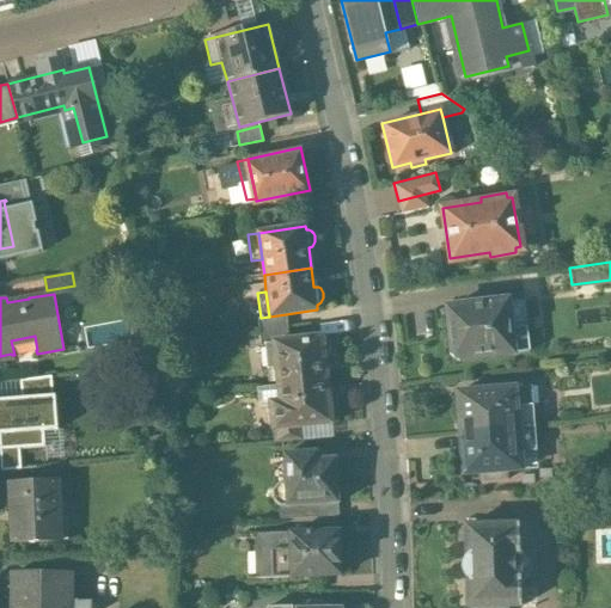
[(506,299),(446,306),(451,345),(448,345),(450,355),(457,360),(465,360),(465,357),(512,351),(508,327),(525,326),(521,298),(506,300),(506,299)]
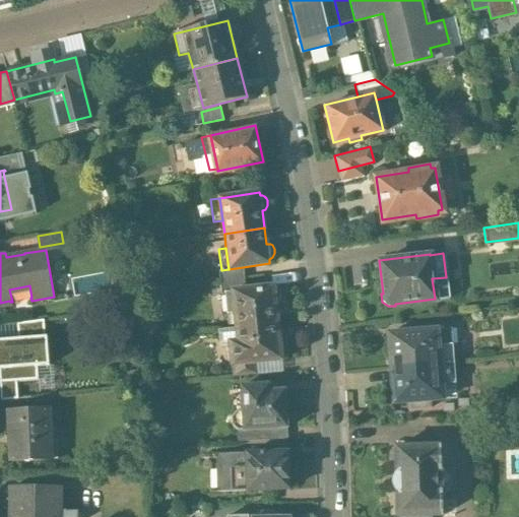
[(221,270),(218,270),(219,281),(244,278),(243,267),(221,270)]
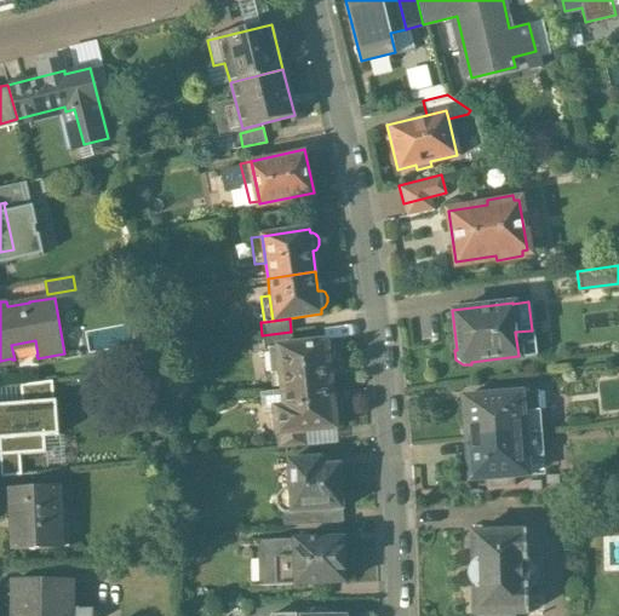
[(532,330),(515,332),(519,356),(534,353),(532,330)]
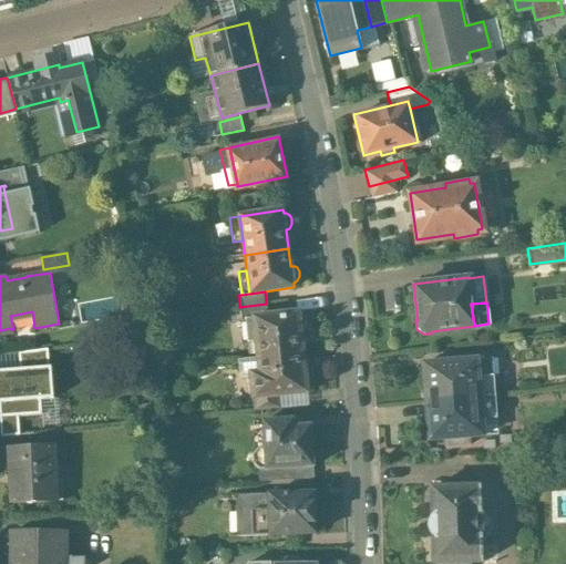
[(239,307),(238,307),(240,317),(251,316),(268,314),(266,304),(239,307)]
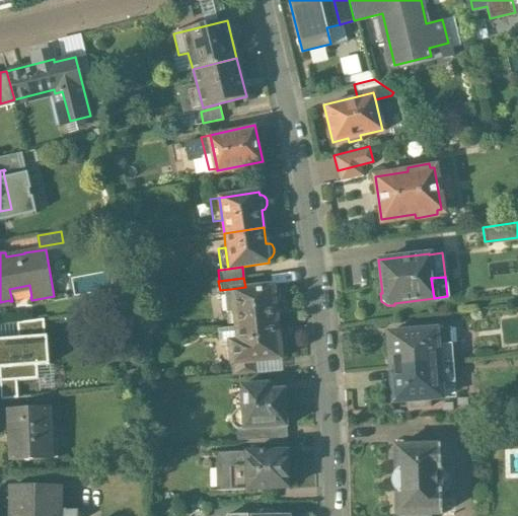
[(245,287),(230,289),(234,326),(274,322),(272,305),(279,304),(277,287),(270,288),(270,285),(245,287)]
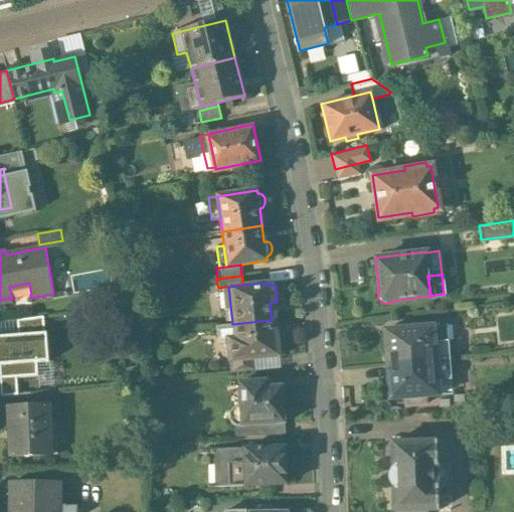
[(0,334),(44,331),(43,315),(0,321),(0,334)]
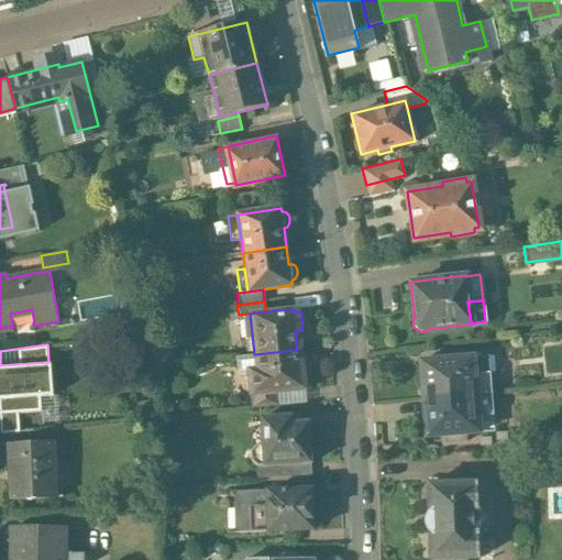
[(297,350),(254,354),(256,369),(259,393),(275,392),(301,388),(301,385),(308,384),(306,365),(299,366),(297,350)]
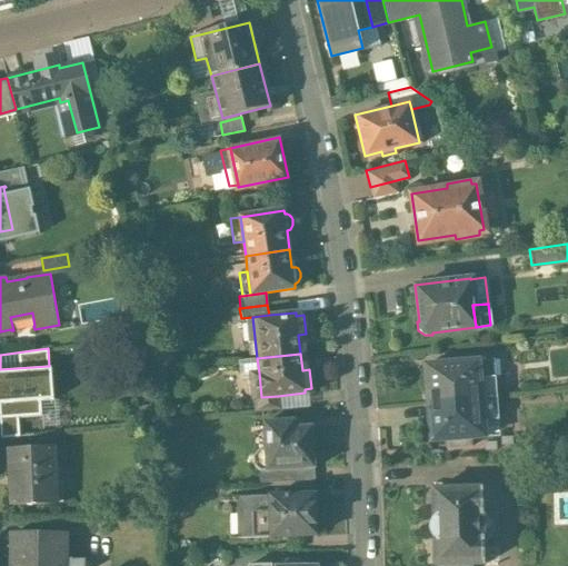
[(461,359),(440,361),(440,364),(425,365),(428,403),(481,397),(479,376),(478,359),(462,361),(461,359)]
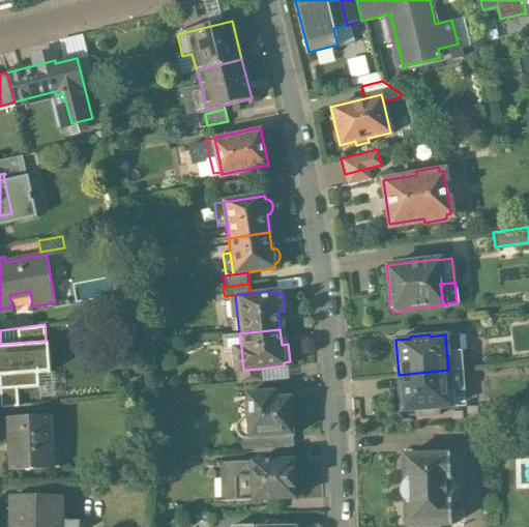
[(0,406),(18,405),(17,387),(38,385),(37,372),(50,371),(48,341),(46,341),(0,344),(0,406)]
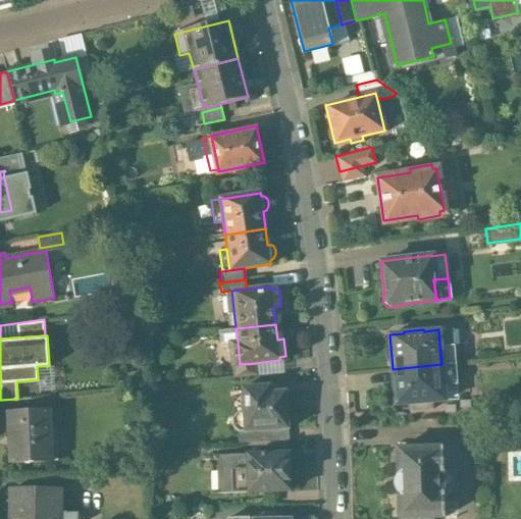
[(238,342),(229,343),(232,365),(240,364),(238,342)]
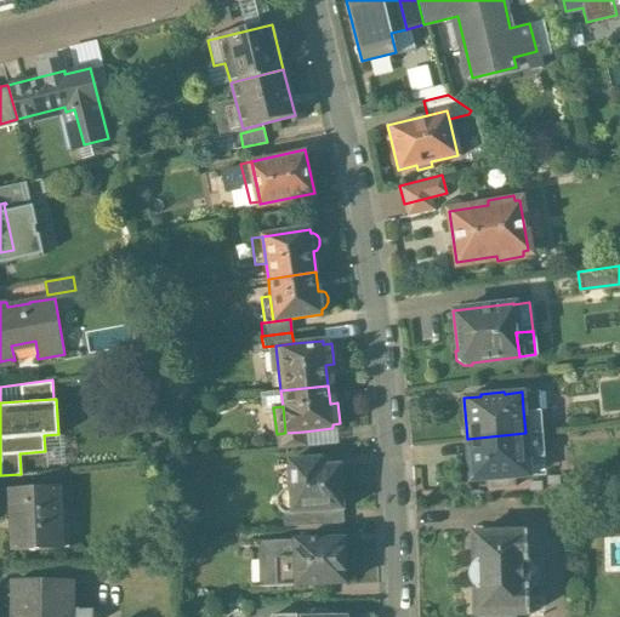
[(540,409),(523,410),(525,433),(542,432),(540,409)]
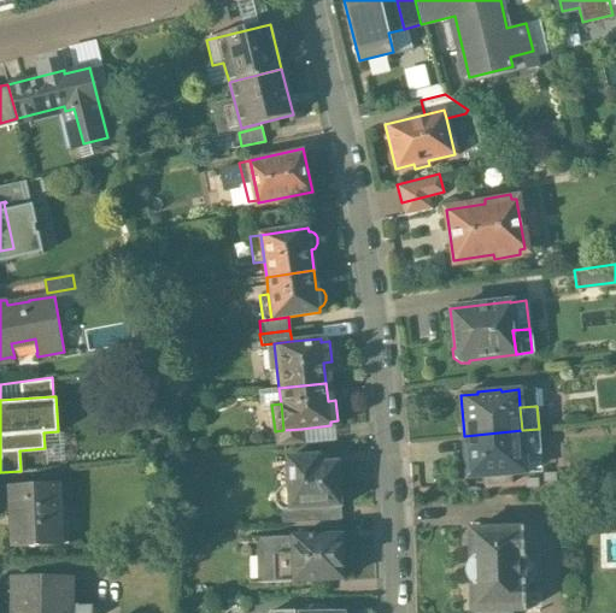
[(283,430),(275,431),(276,444),(304,441),(301,429),(283,430)]
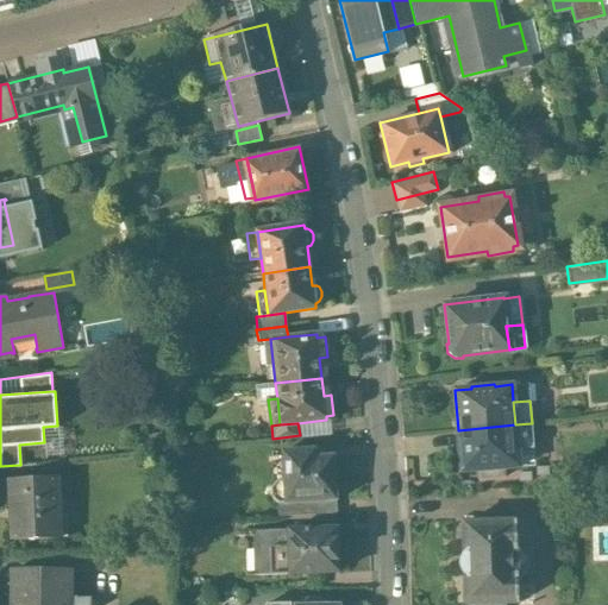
[(532,423),(515,424),(516,447),(533,446),(532,423)]
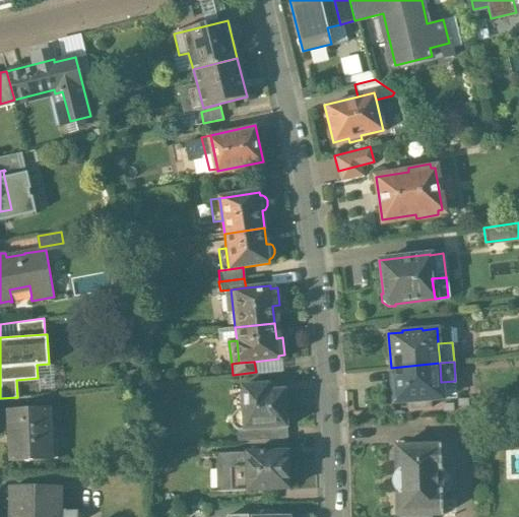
[(440,363),(391,368),(394,401),(409,400),(410,408),(430,406),(429,398),(442,397),(441,382),(440,363)]
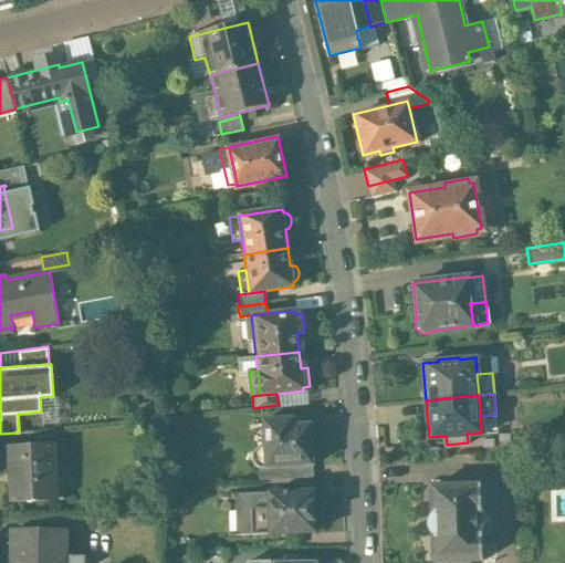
[(292,417),(261,419),(263,447),(255,447),(250,454),(251,461),(259,467),(280,466),(310,465),(311,465),(309,424),(293,425),(292,417)]
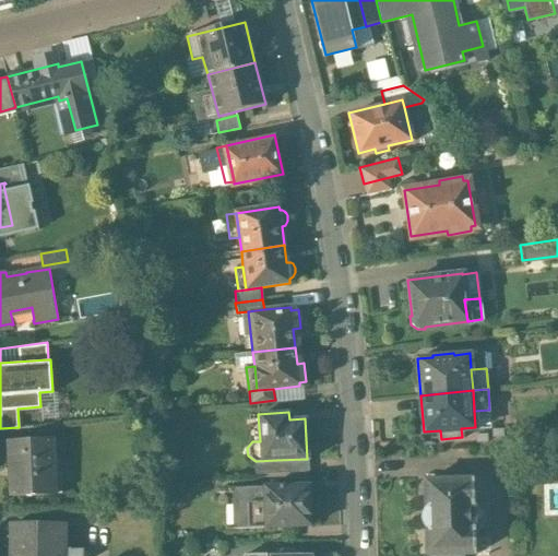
[(61,423),(31,425),(32,438),(51,437),(51,438),(63,437),(61,423)]
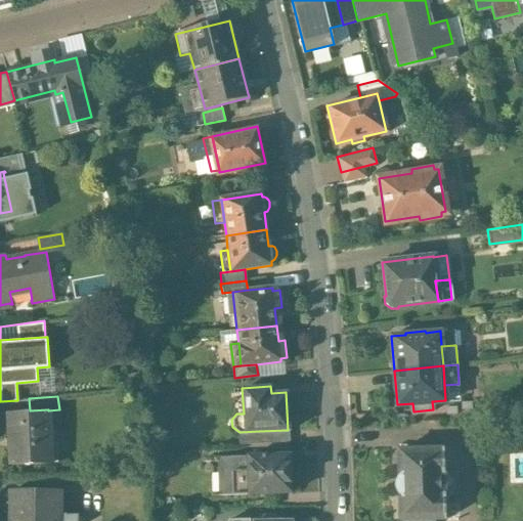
[(30,410),(5,411),(5,422),(7,422),(8,463),(52,461),(52,459),(50,459),(49,442),(51,442),(51,440),(49,440),(48,410),(48,409),(30,410)]
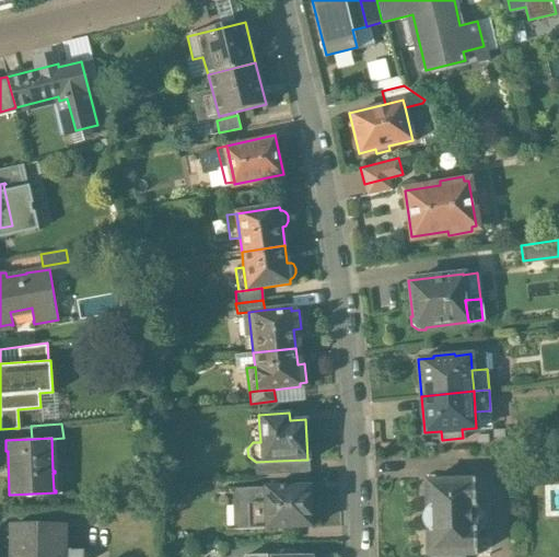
[(306,460),(277,461),(278,473),(307,472),(306,460)]
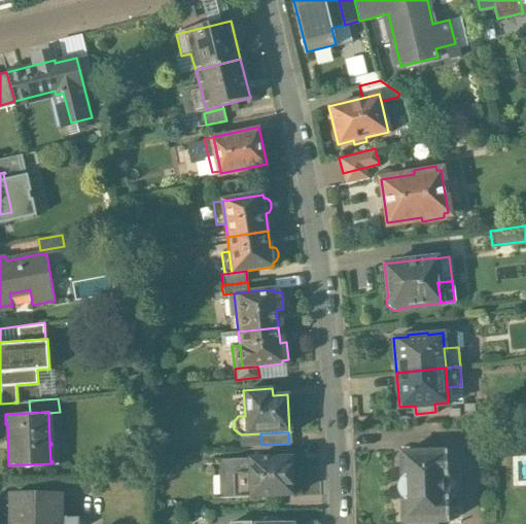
[(260,433),(241,434),(241,446),(261,445),(260,433)]
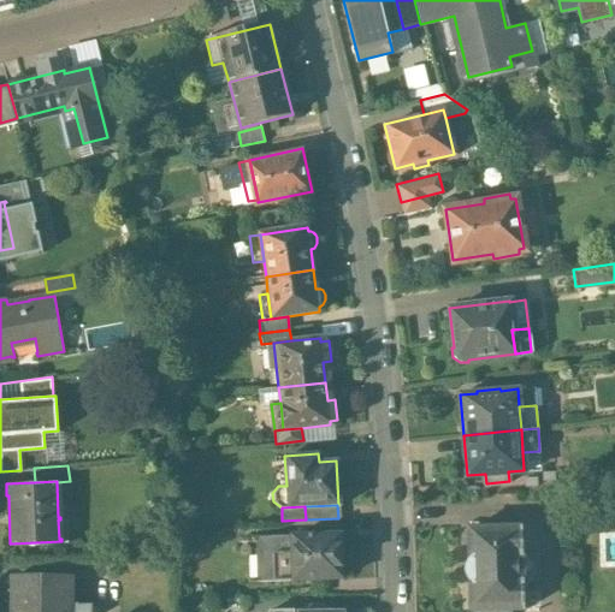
[(468,528),(467,529),(467,560),(463,565),(463,575),(468,580),(468,610),(471,610),(509,610),(522,608),(521,582),(530,578),(533,572),(533,566),(532,562),(530,558),(526,554),(520,553),(520,527),(483,528),(468,528)]
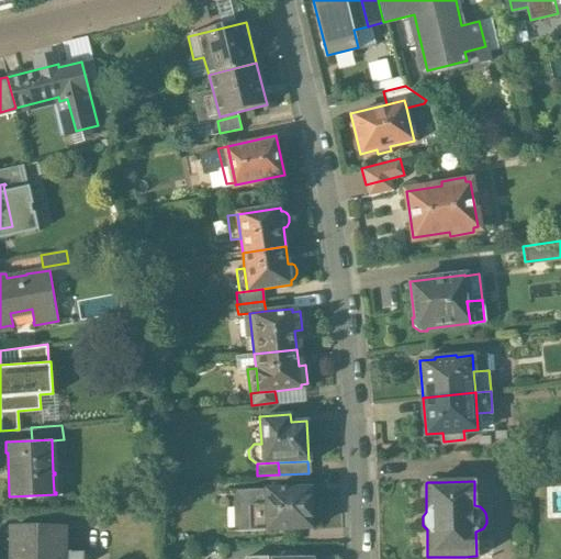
[(310,488),(266,488),(266,509),(258,509),(253,514),(253,520),(259,528),(310,528),(310,488)]
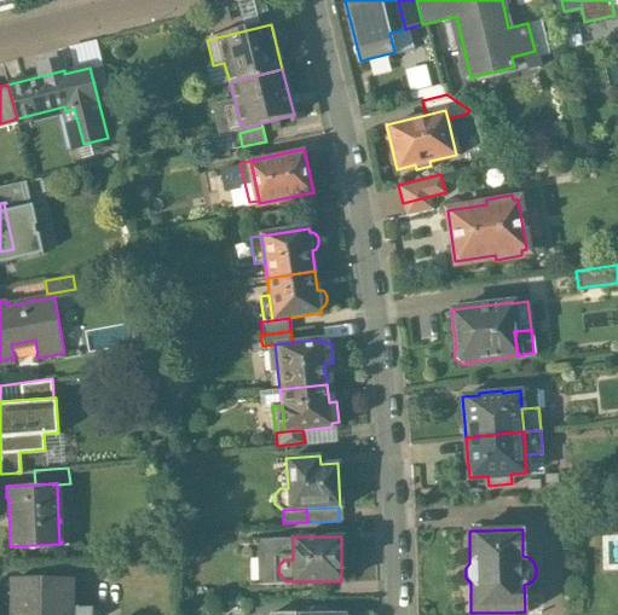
[(73,576),(15,576),(15,592),(18,592),(18,614),(92,614),(93,607),(73,607),(73,576)]
